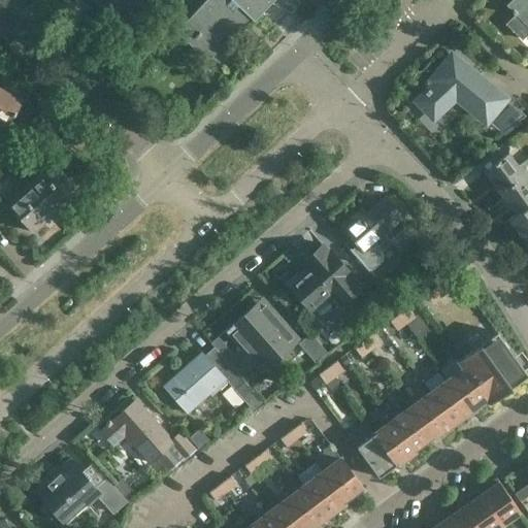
[(92,0),(102,9),(111,0),(92,0)]
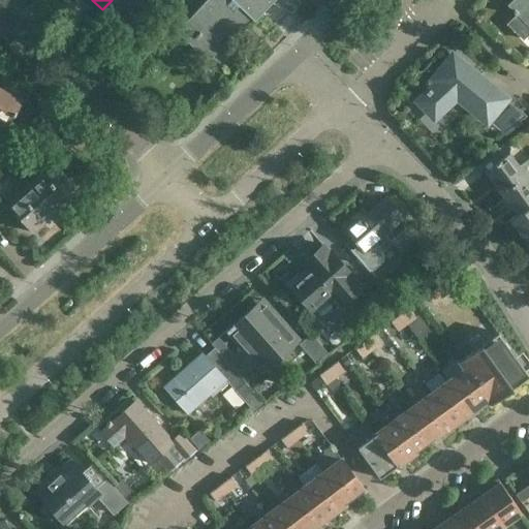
[(112,0),(102,9),(122,28),(149,0),(112,0)]
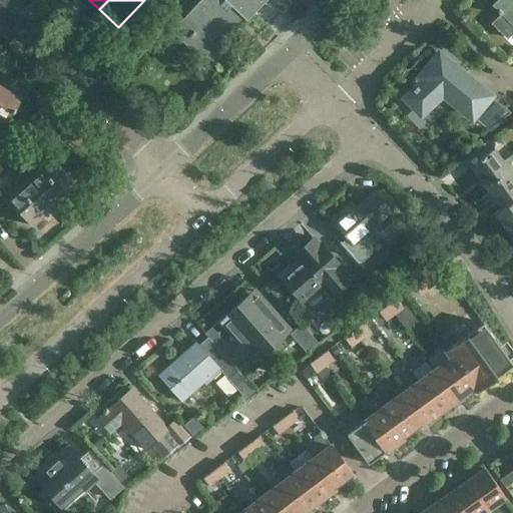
[(199,0),(173,29),(204,57),(208,53),(213,59),(221,63),(231,43),(224,36),(246,14),(250,17),(267,1),(285,10),(293,0),(199,0)]
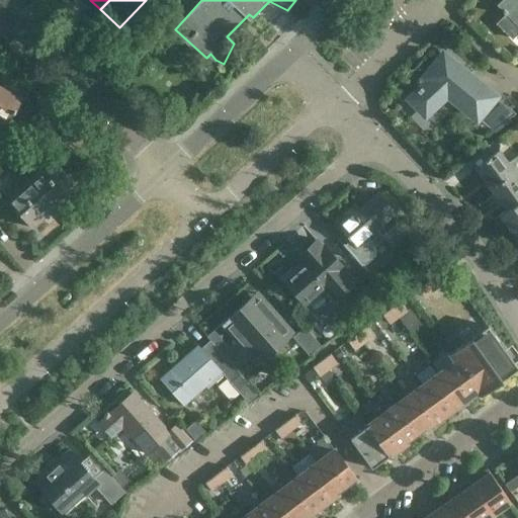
[(517,0),(503,0),(497,7),(501,11),(499,12),(503,16),(496,24),(510,39),(517,31),(517,0)]
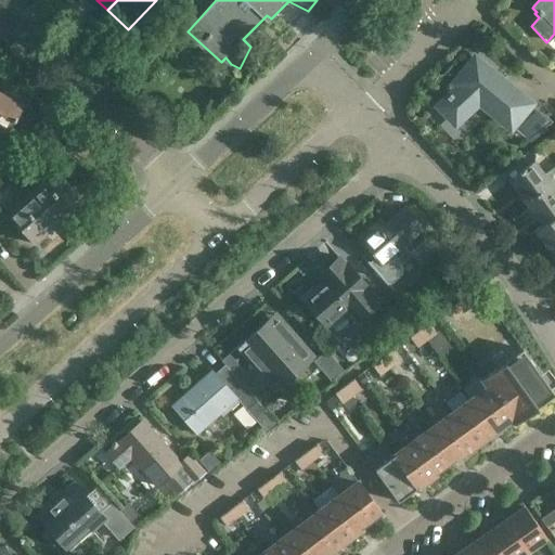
[(439,106),(454,123),(478,101),(527,140),(551,121),(474,60),(462,75),(467,79),(439,106)]
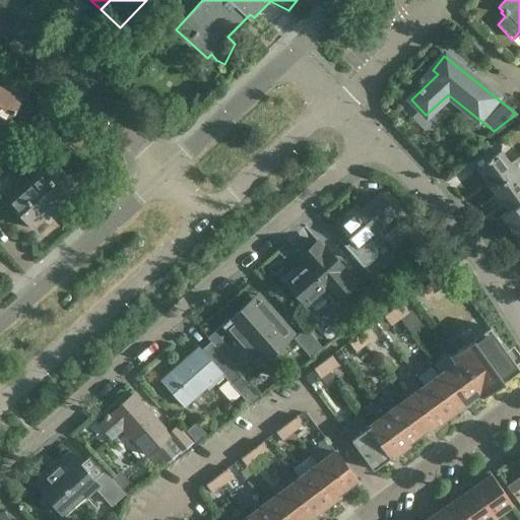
[(21,99),(0,85),(0,121),(5,125),(21,99)]
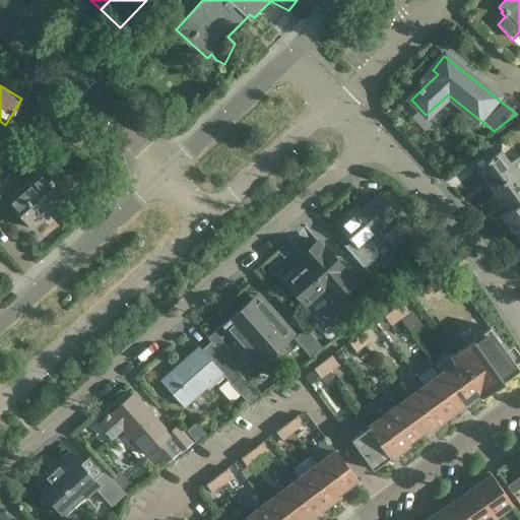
[(22,126),(37,141),(54,125),(41,111),(22,126)]
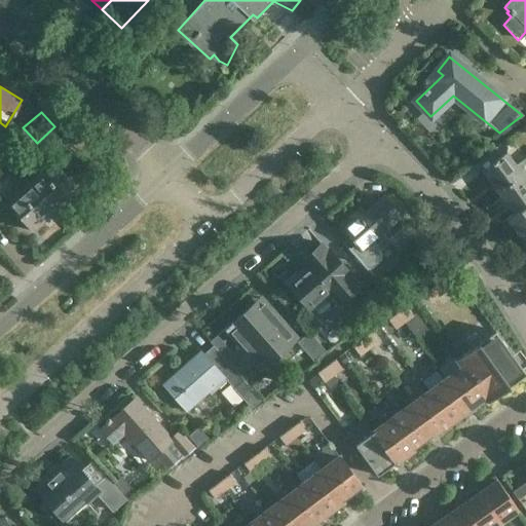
[(481,170),(497,192),(522,174),(525,171),(525,157),(516,165),(505,151),(481,170)]
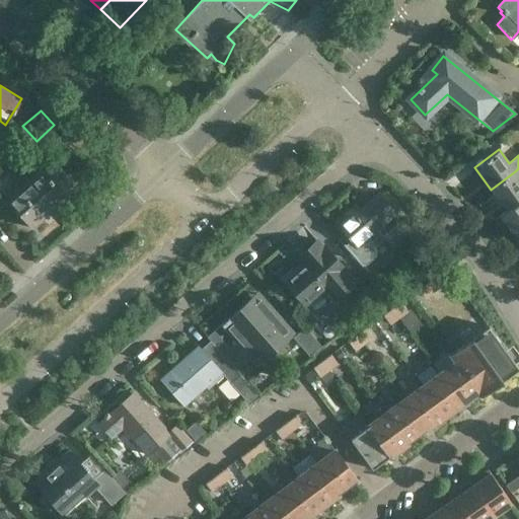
[(51,159),(28,178),(54,208),(76,188),(51,159)]
